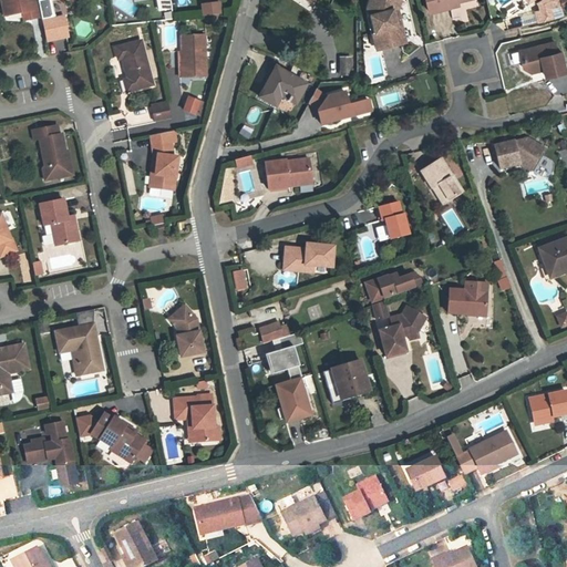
[(3,0),(9,20),(31,14),(33,22),(34,22),(43,20),(41,12),(38,0),(3,0)]
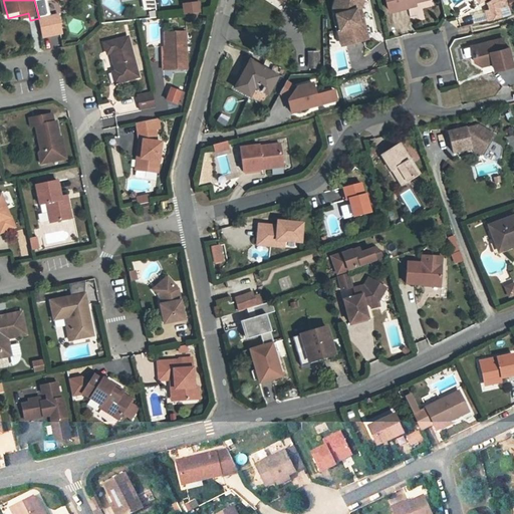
[(389,0),(393,14),(411,10),(410,6),(431,0),(389,0)]
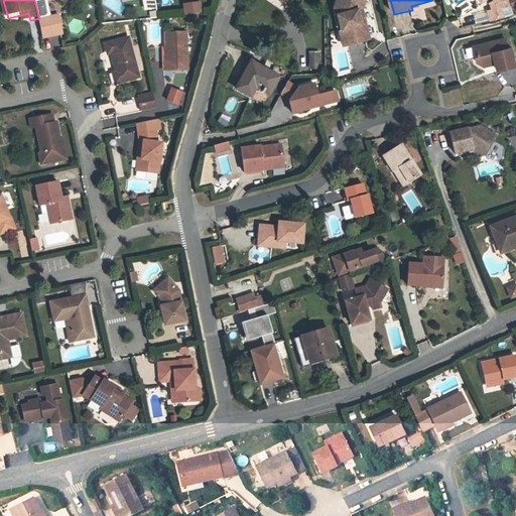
[(504,17),(502,6),(497,0),(491,4),(494,9),(492,9),(495,20),(504,17)]
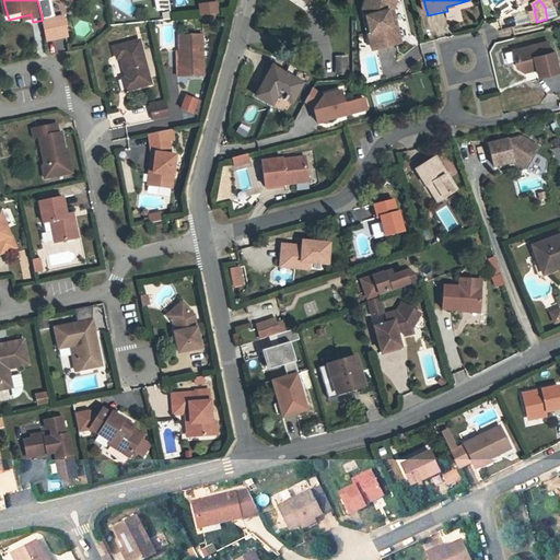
[(219,14),(218,1),(198,2),(199,15),(219,14)]
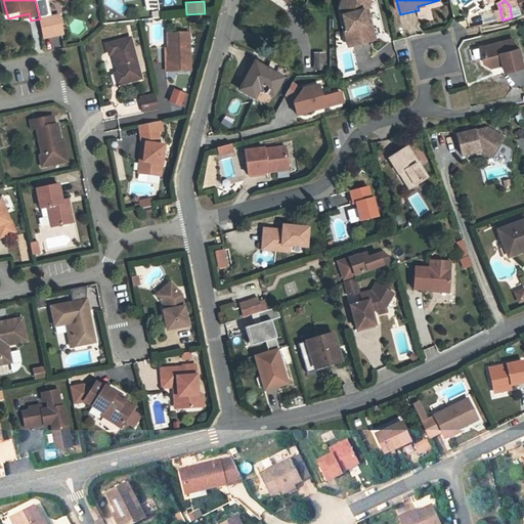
[(376,25),(373,13),(374,1),(347,1),(346,16),(348,16),(352,30),(350,31),(354,45),(381,39),(377,24),(376,25)]
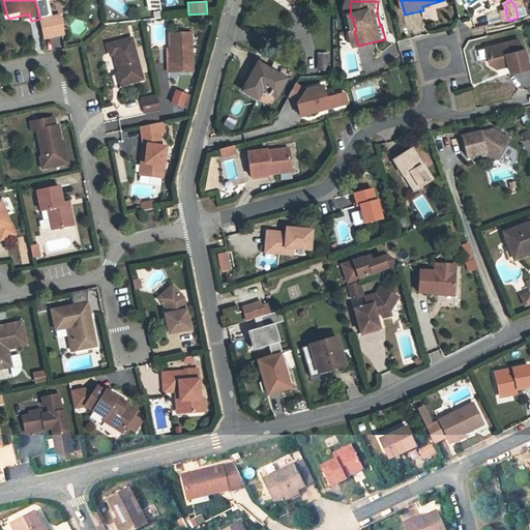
[(60,16),(40,21),(45,40),(65,36),(60,16)]
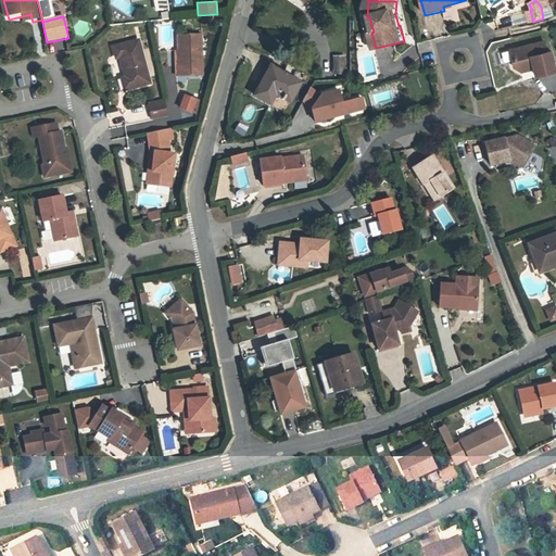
[(177,37),(179,67),(176,67),(177,75),(203,74),(201,36),(177,37)]
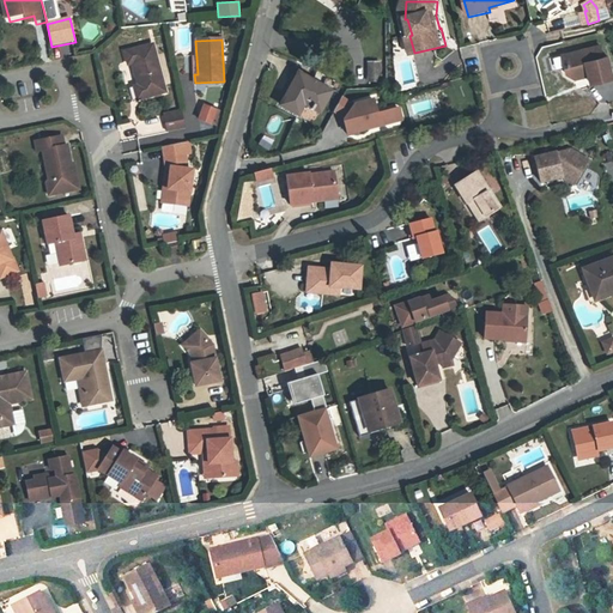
[(164,93),(152,44),(125,50),(127,60),(131,59),(140,99),(164,93)]
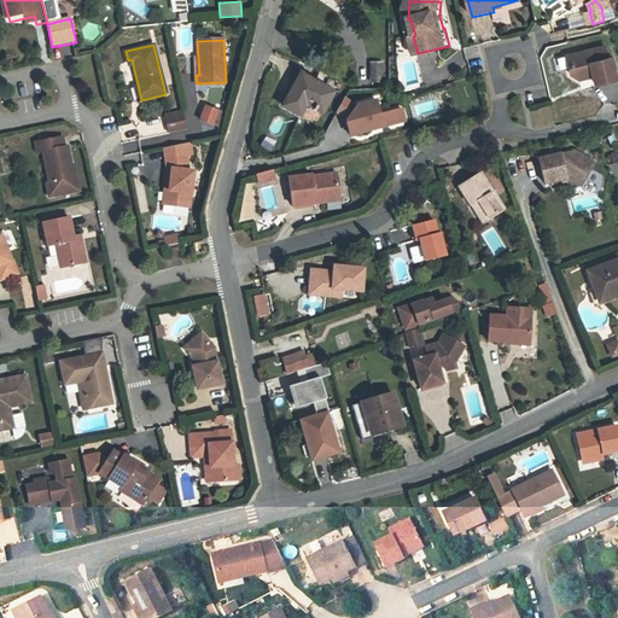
[(606,47),(576,56),(577,62),(572,69),(575,79),(583,82),(596,79),(599,87),(617,82),(617,76),(613,56),(607,57),(606,47)]
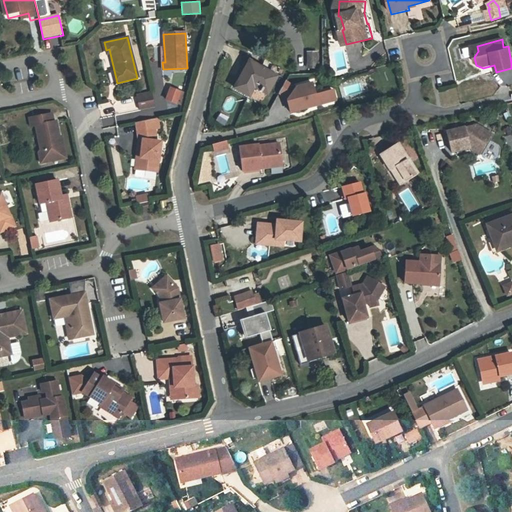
[(318,52),(308,52),(308,68),(318,68),(318,52)]
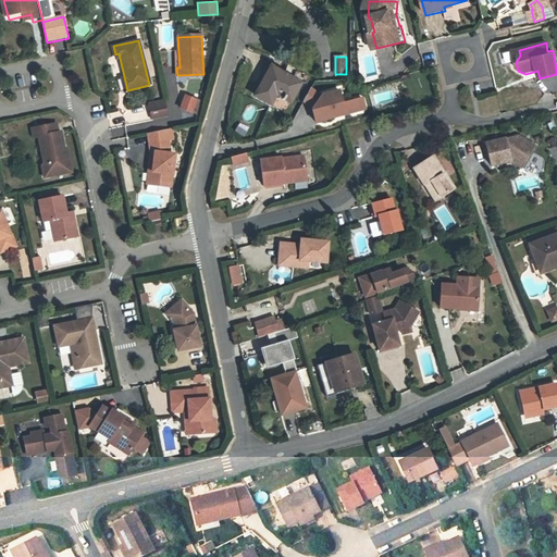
[(291,102),(302,82),(271,64),(254,96),(271,104),(276,95),(291,102)]
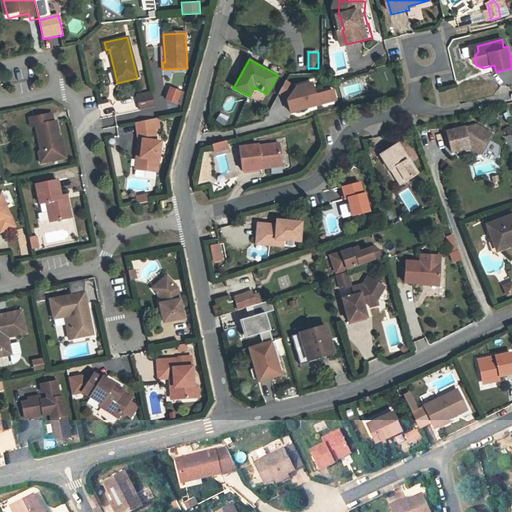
[(293,85),(284,98),(287,111),(327,101),(325,91),(312,94),(308,81),(293,85)]
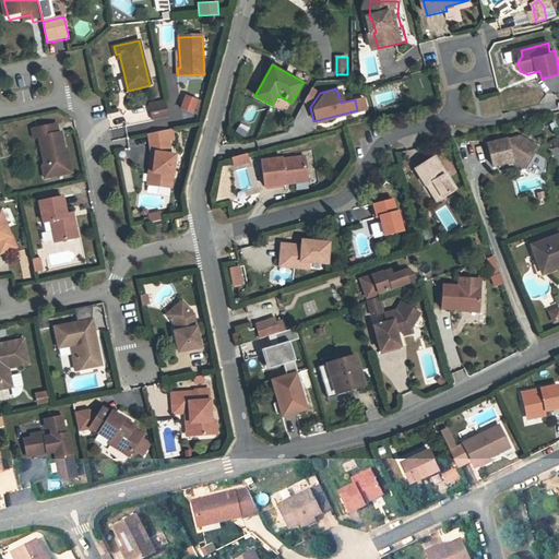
[(198,96),(187,93),(183,106),(194,109),(198,96)]
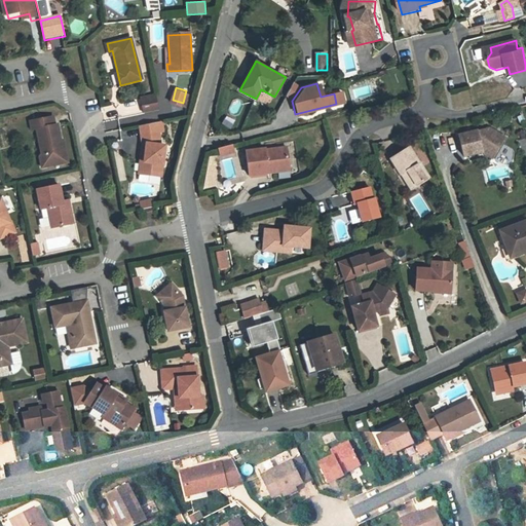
[(340,92),(334,94),(336,104),(342,102),(340,92)]
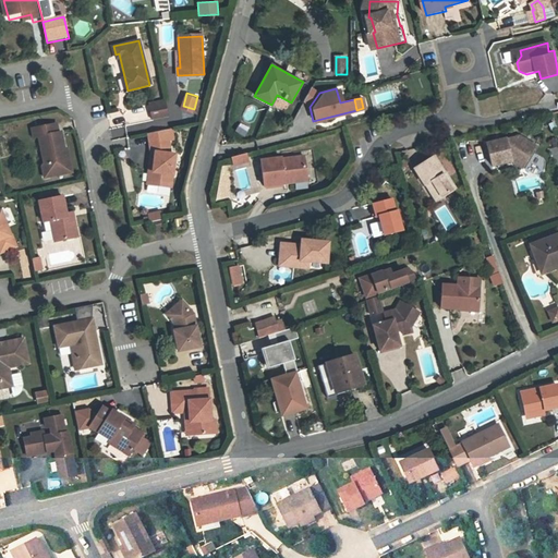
[(166,100),(149,104),(153,119),(169,116),(166,100)]
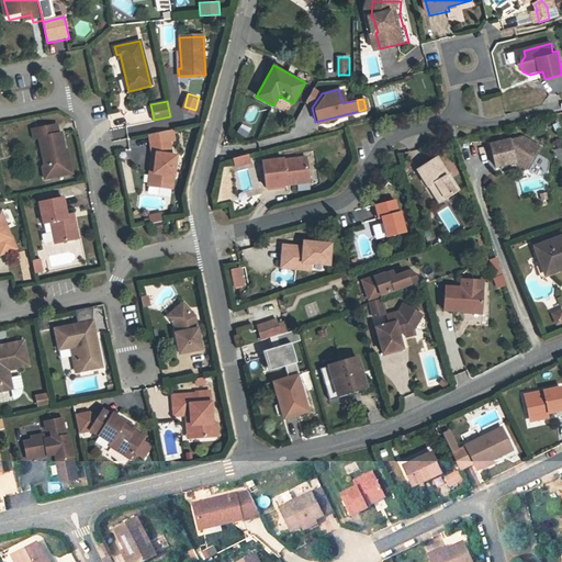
[(34,138),(42,137),(47,163),(49,163),(52,176),(71,171),(68,154),(66,154),(62,133),(58,134),(56,125),(32,130),(34,138)]
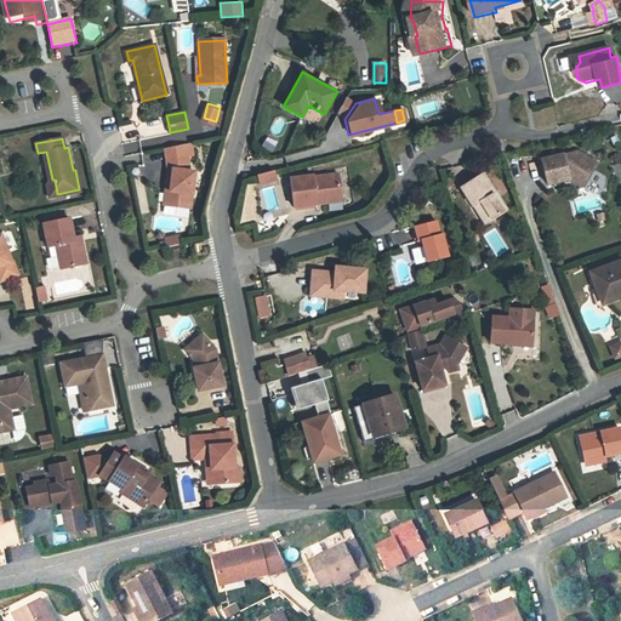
[(272,152),(275,144),(263,140),(260,147),(272,152)]
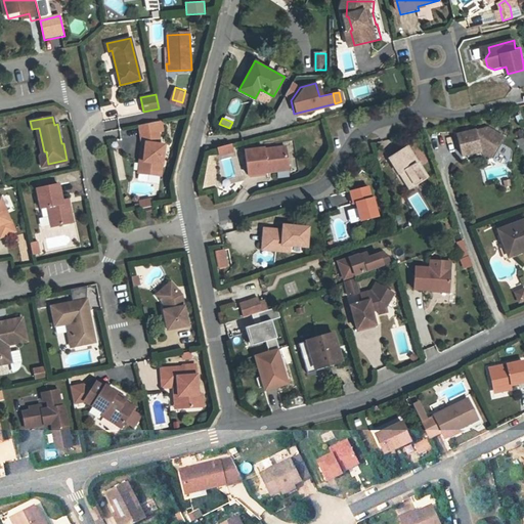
[(477,131),(460,135),(465,156),(483,151),(482,148),(486,147),(496,153),(506,137),(490,128),(478,132),(477,131)]
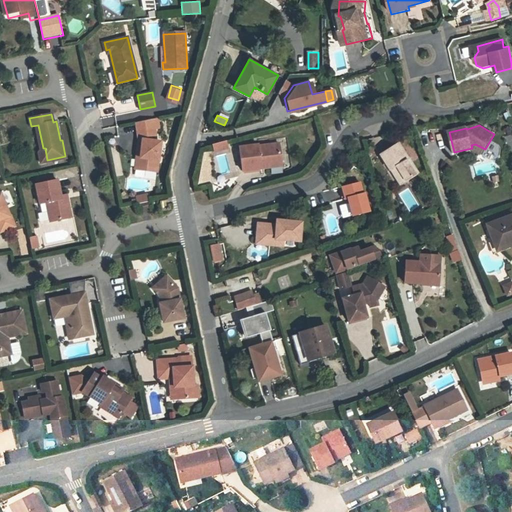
[(146,138),(143,168),(164,170),(167,139),(161,139),(162,135),(159,127),(145,130),(146,138)]
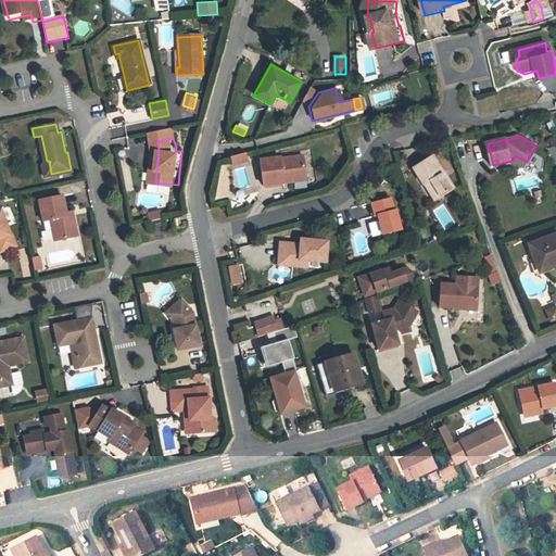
[(305,146),(282,151),(281,149),(264,152),(268,175),(291,171),(290,166),(310,162),(305,146)]
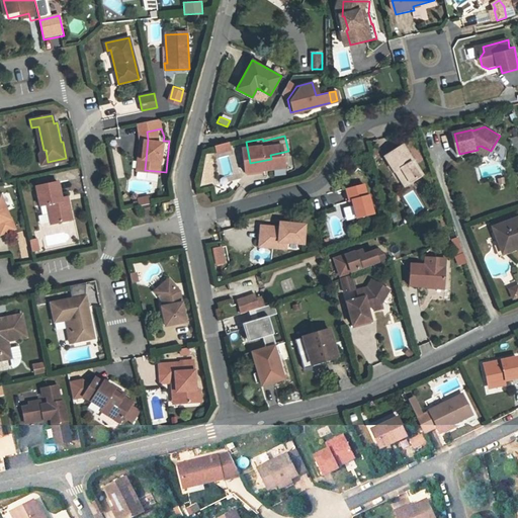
[(230,151),(228,143),(216,146),(218,154),(230,151)]
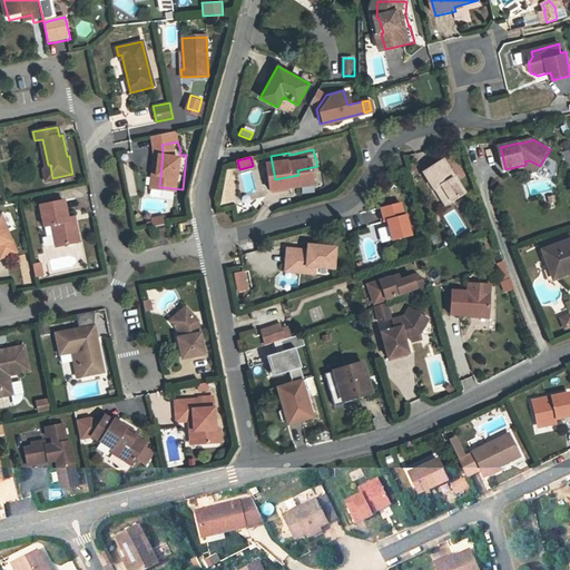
[(524,161),(526,165),(536,173),(540,166),(529,160),(524,161)]
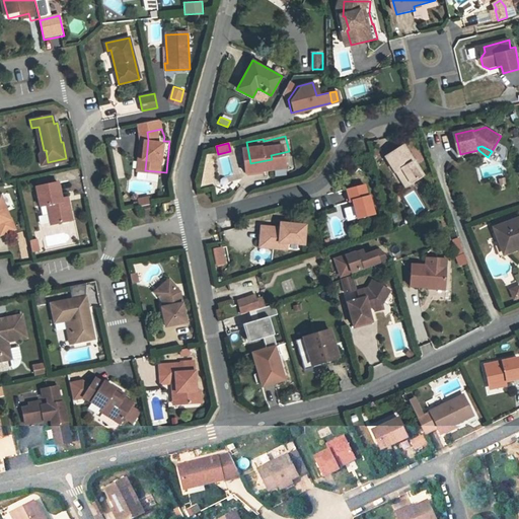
[(403,147),(386,158),(395,172),(396,171),(400,177),(401,176),(406,184),(423,174),(415,161),(414,162),(403,147)]
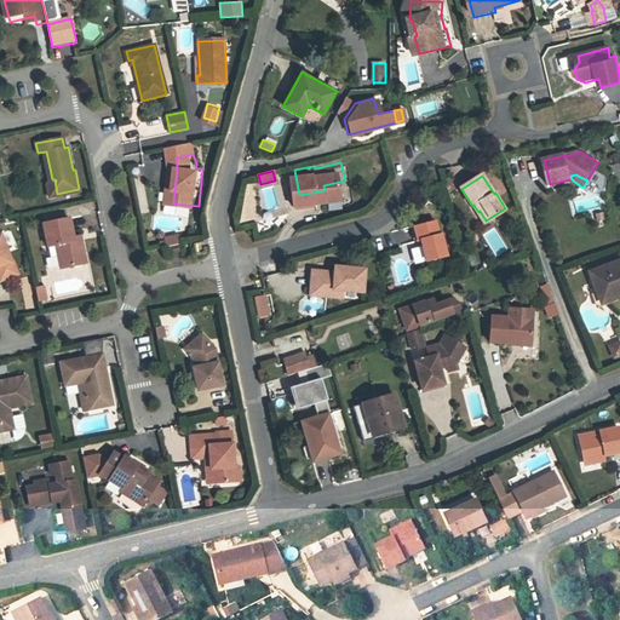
[(57,194),(55,179),(52,179),(45,182),(49,196),(57,194)]
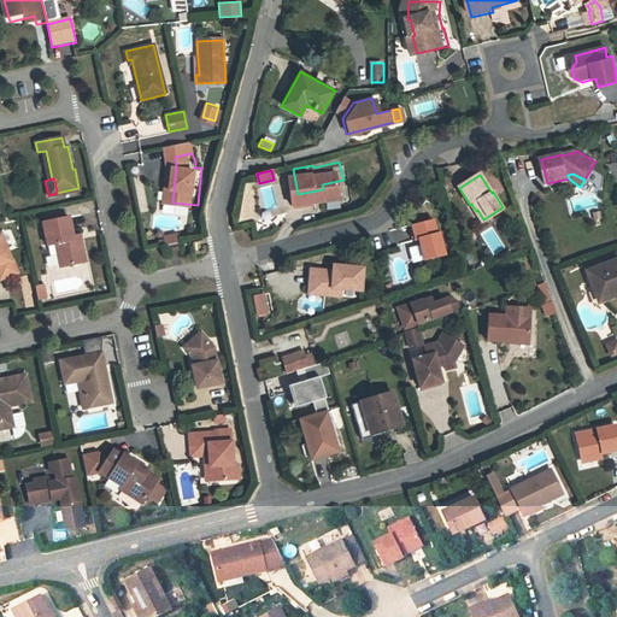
[(72,216),(46,222),(51,245),(59,244),(64,266),(89,260),(84,236),(77,239),(76,235),(72,216)]
